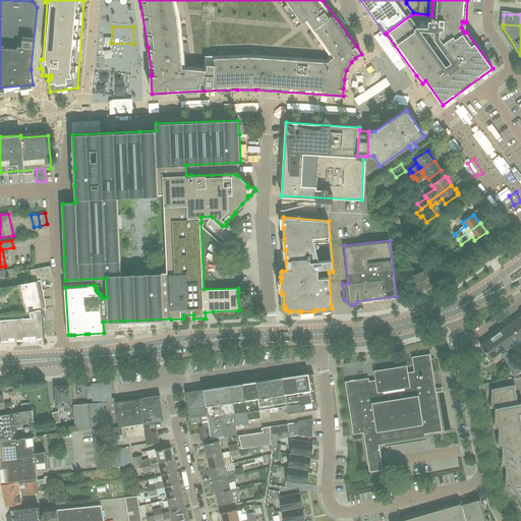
[(419,290),(429,286),(427,282),(439,275),(432,267),(435,266),(431,258),(421,266),(423,271),(412,275),(419,290)]
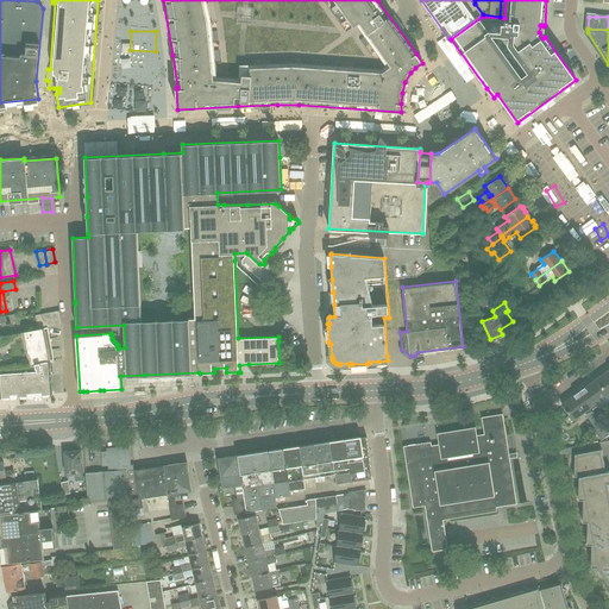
[(0,369),(50,359),(50,360),(55,359),(50,339),(48,326),(62,324),(60,309),(36,314),(38,328),(0,336),(0,322),(6,322),(5,316),(0,316),(0,369)]
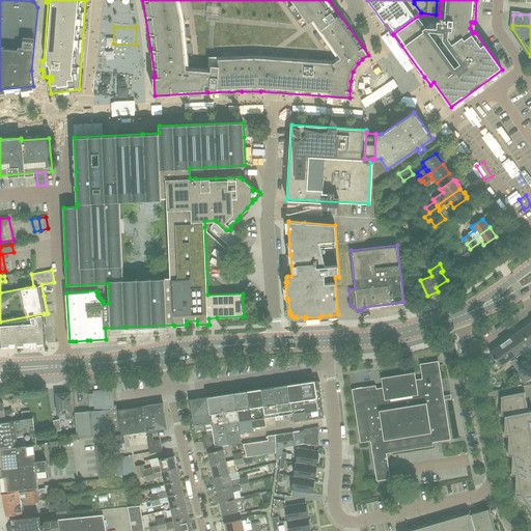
[(44,314),(44,313),(0,322),(0,340),(0,346),(46,343),(44,314)]
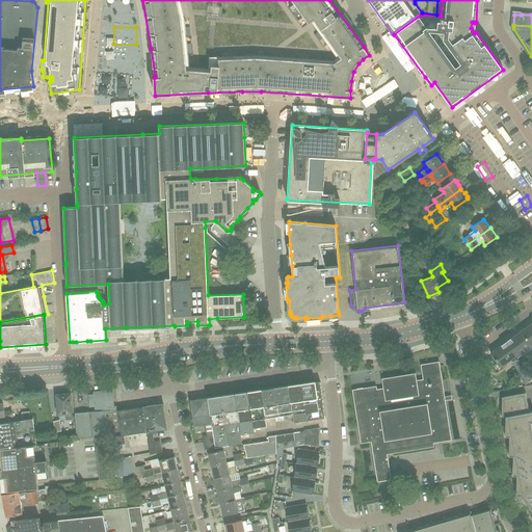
[(531,322),(521,330),(531,345),(531,344),(531,322)]
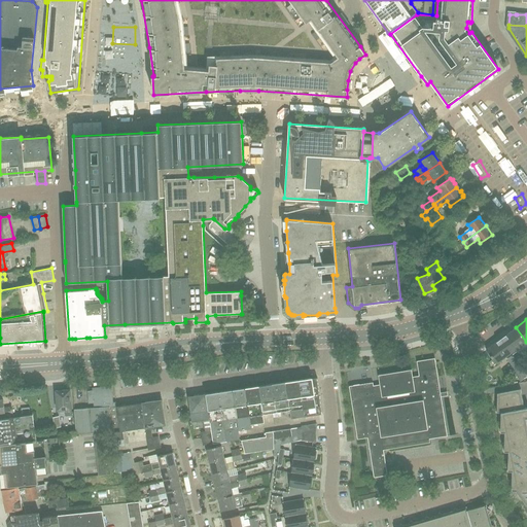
[(516,349),(526,342),(516,327),(501,339),(513,355),(518,352),(516,349)]
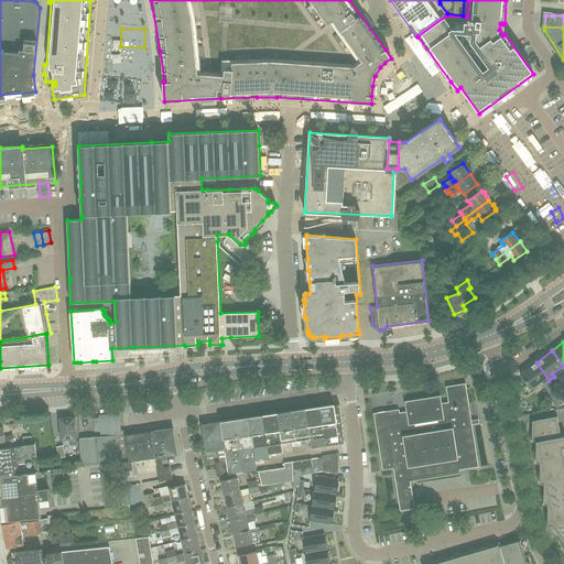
[(557,391),(549,380),(537,362),(520,375),(531,389),(542,381),(543,383),(542,384),(551,397),(557,391)]
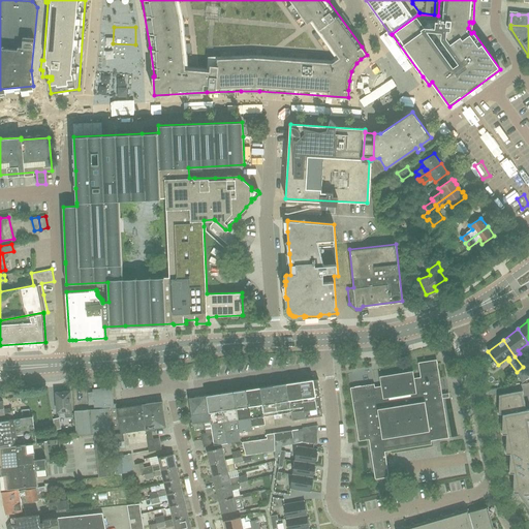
[(448,437),(436,360),(417,362),(419,375),(414,376),(413,370),(379,375),(380,381),(377,382),(350,386),(359,440),(368,438),(370,448),(375,478),(389,476),(384,447),(448,437)]
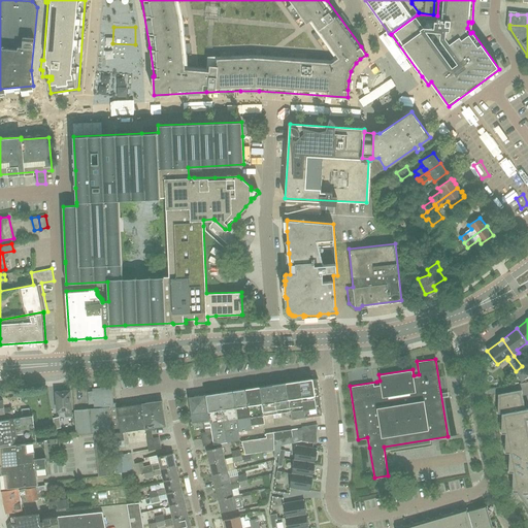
[(527,376),(527,375),(521,367),(515,372),(521,382),(527,376)]
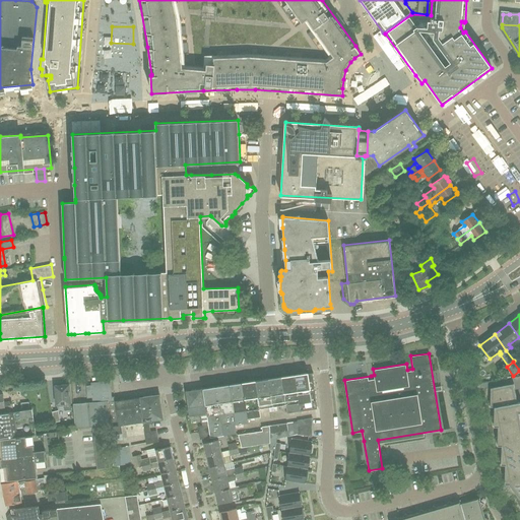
[(295,375),(301,411),(318,408),(313,373),(309,374),(309,373),(295,375)]
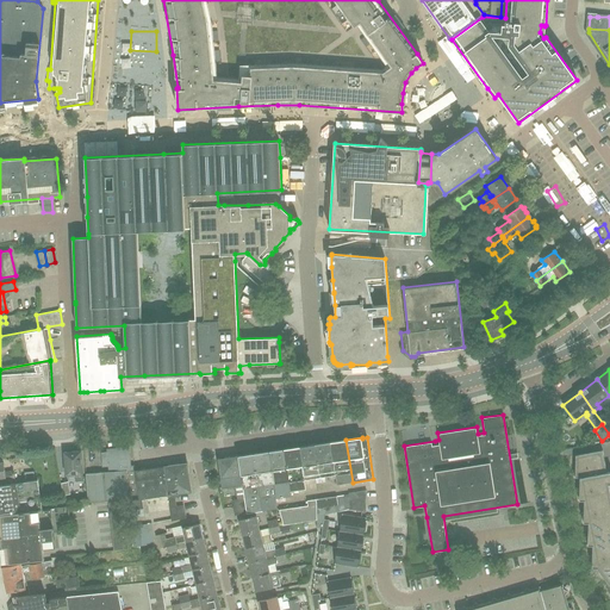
[(353,483),(346,440),(331,442),(336,475),(337,485),(353,483)]
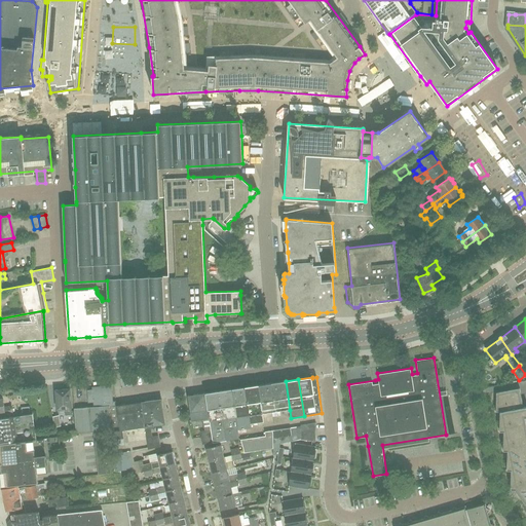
[(290,410),(286,381),(272,383),(276,411),(290,410)]
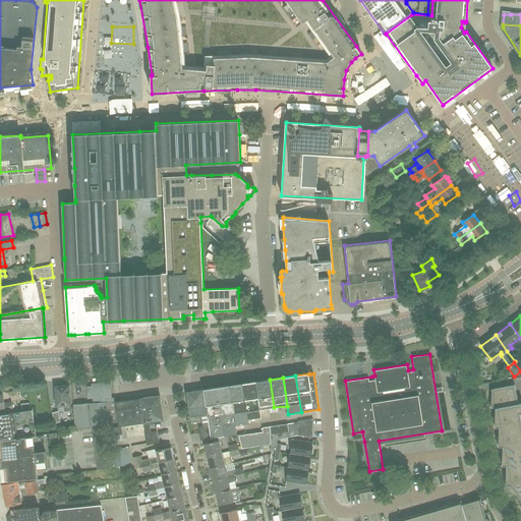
[(270,408),(274,407),(270,380),(256,382),(261,409),(270,408)]
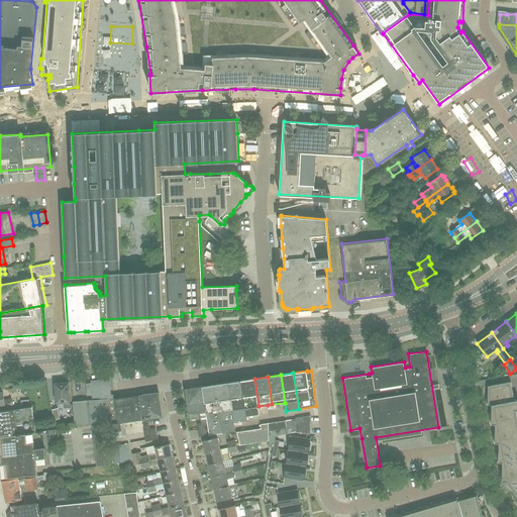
[(260,415),(259,406),(254,379),(241,380),(246,417),(260,415)]
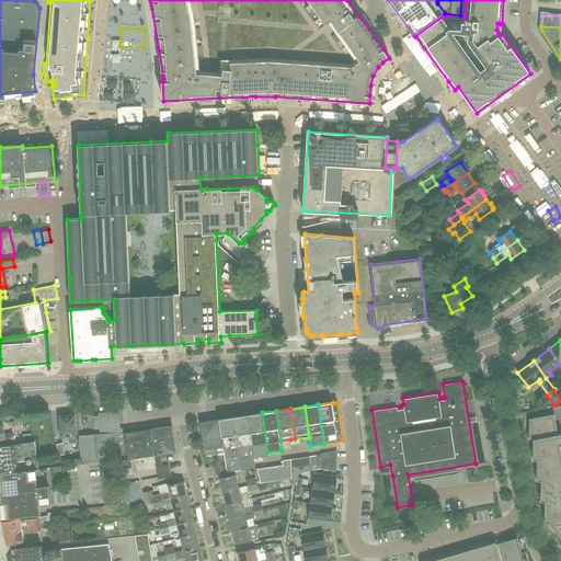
[(100,434),(77,436),(78,443),(80,442),(82,462),(127,458),(126,449),(127,449),(125,434),(124,434),(123,428),(119,428),(118,412),(99,413),(100,434)]
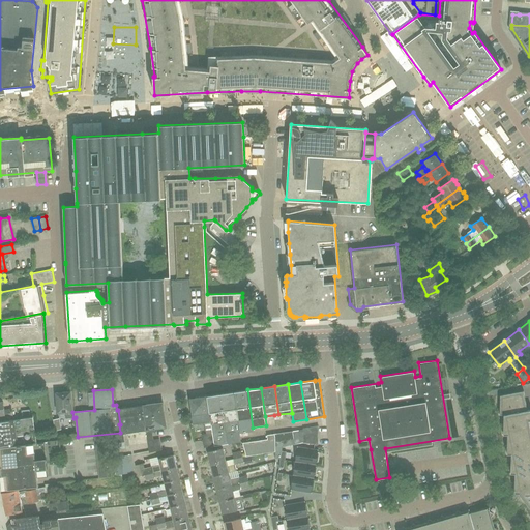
[(253,428),(247,389),(234,391),(240,434),(254,432),(253,428)]
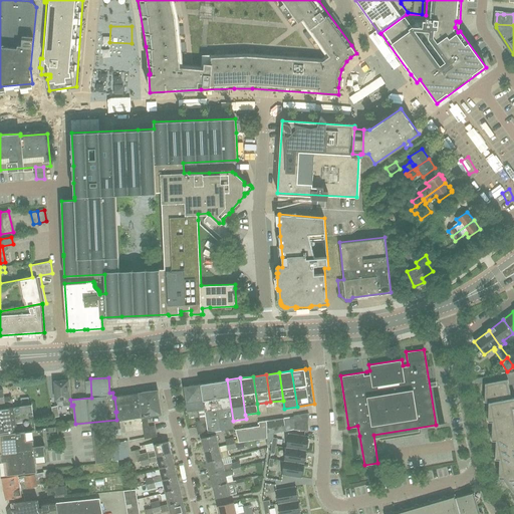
[(56,401),(63,400),(63,406),(70,405),(68,379),(55,381),(56,401)]
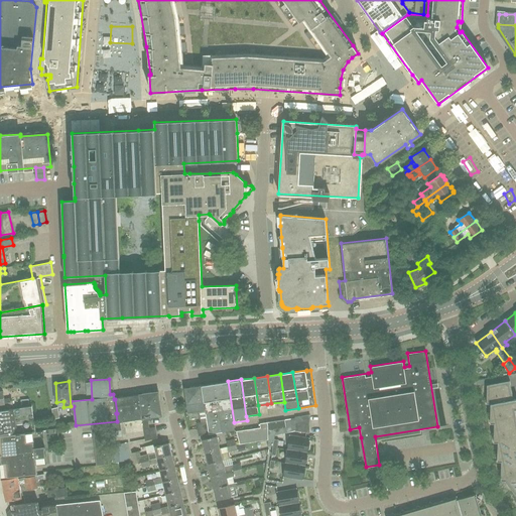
[(234,425),(234,422),(228,381),(203,385),(206,410),(208,421),(209,434),(223,432),(235,431),(234,425)]
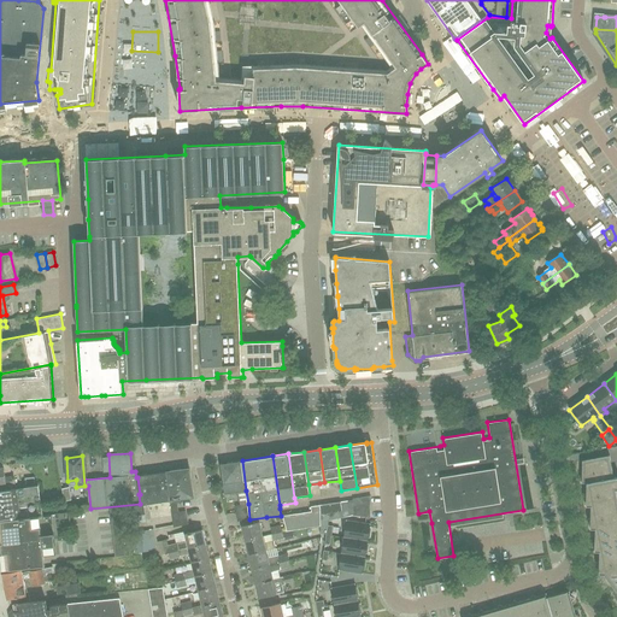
[(616,477),(613,479),(610,456),(582,460),(582,483),(587,483),(586,505),(591,506),(591,510),(591,528),(595,529),(594,551),(599,552),(599,570),(599,574),(604,574),(604,575),(605,575),(616,592),(616,477)]
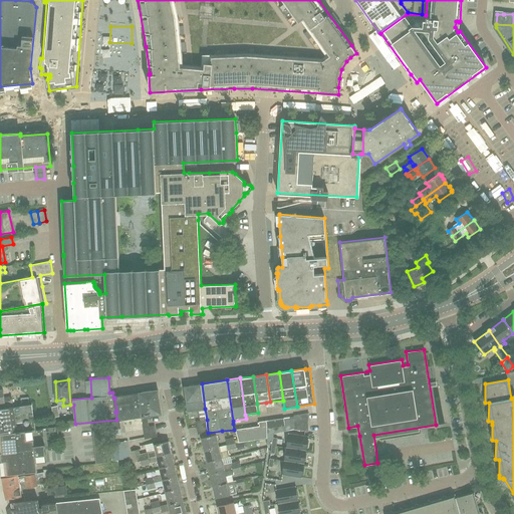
[(189,412),(205,409),(202,383),(185,387),(189,412)]
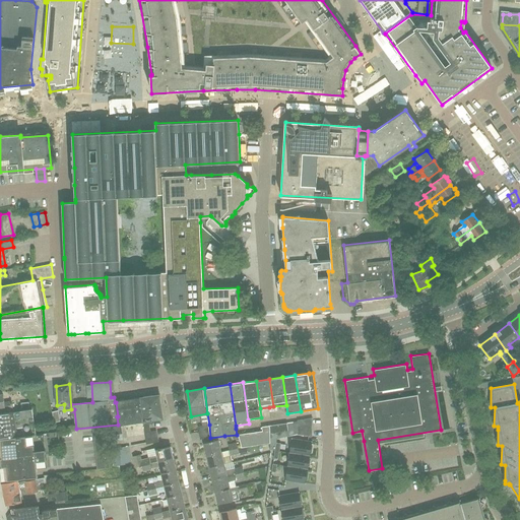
[(5,403),(3,394),(0,394),(0,407),(4,406),(5,409),(13,408),(12,401),(5,403)]
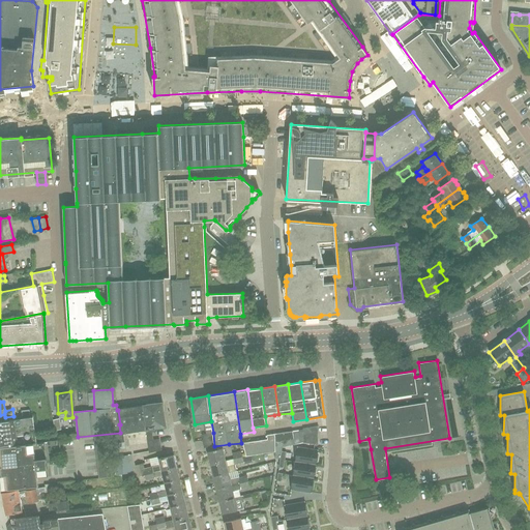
[(143,406),(147,431),(148,441),(147,441),(149,452),(162,450),(159,439),(154,440),(152,429),(167,428),(164,403),(143,406)]
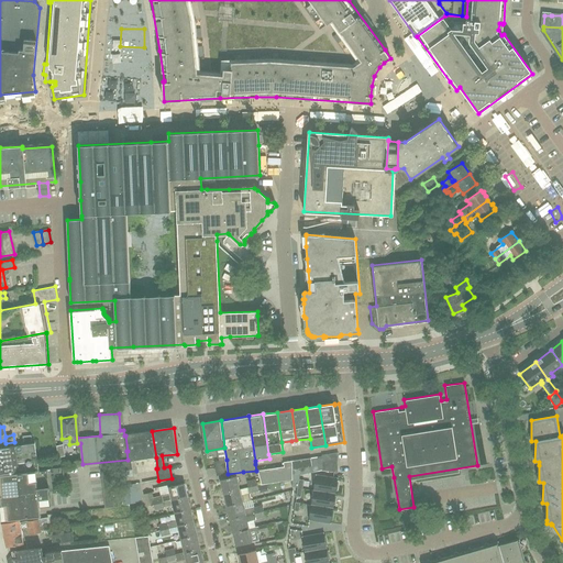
[(156,457),(152,431),(125,434),(125,435),(130,461),(120,462),(121,471),(122,471),(123,476),(133,474),(132,468),(133,468),(132,460),(156,457)]
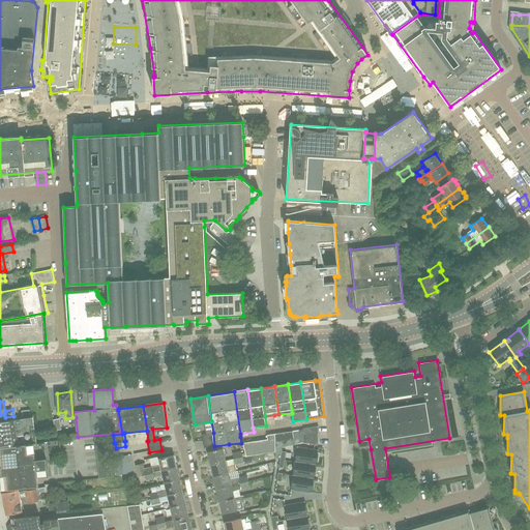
[(0,446),(36,443),(32,417),(0,421),(0,446)]
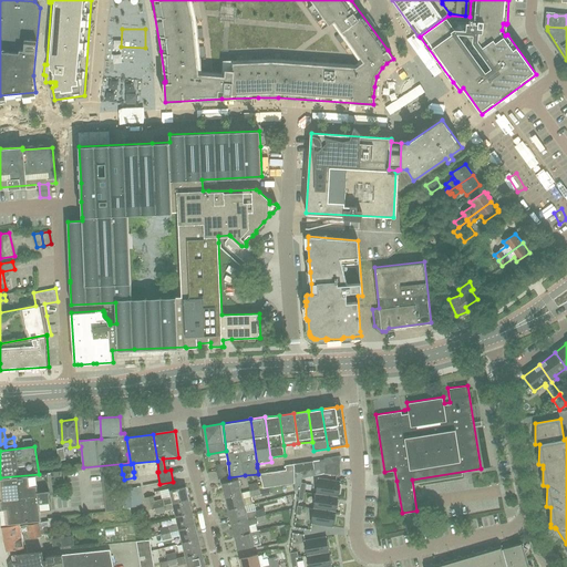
[(59,461),(65,460),(63,447),(57,449),(59,461)]
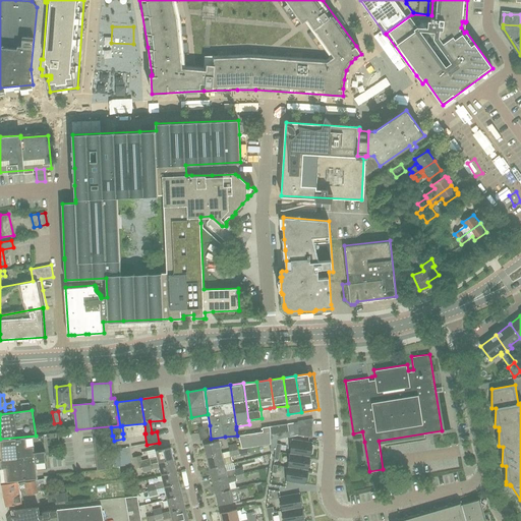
[(277,440),(285,438),(283,424),(277,425),(278,429),(276,440),(277,440)]
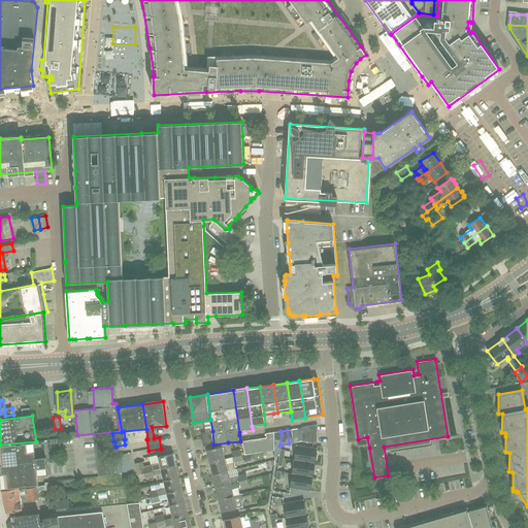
[(204,446),(213,444),(212,431),(202,432),(204,446)]
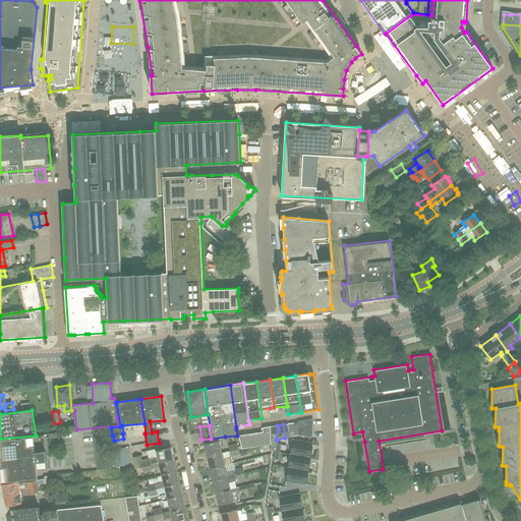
[(93,429),(94,437),(106,435),(105,427),(93,429)]
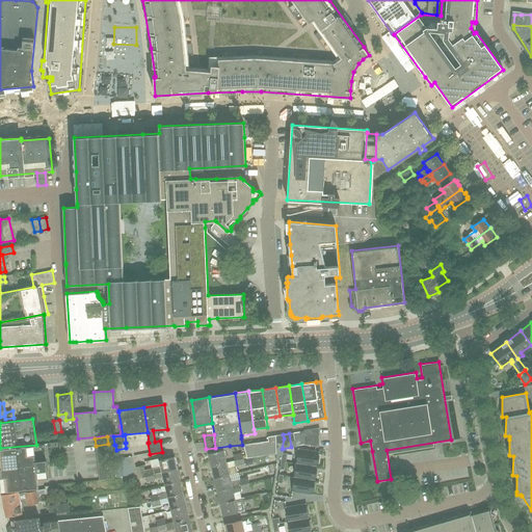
[(249,457),(276,453),(276,440),(269,441),(243,445),(247,458),(249,457)]
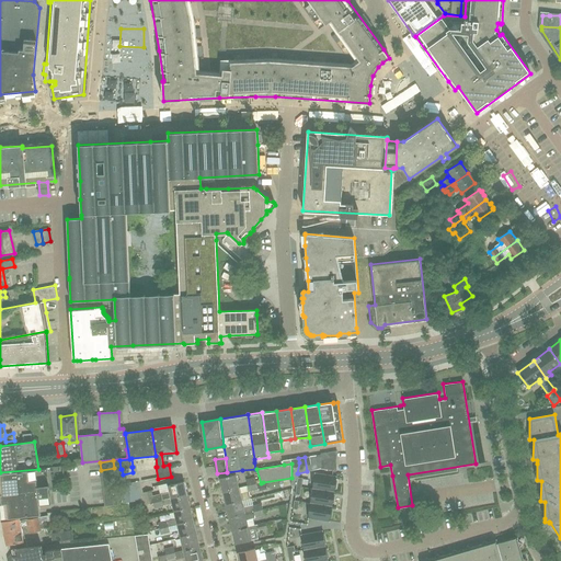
[(38,469),(0,472),(0,495),(0,496),(1,502),(0,501),(0,510),(1,519),(41,514),(39,506),(52,505),(46,468),(38,469)]
